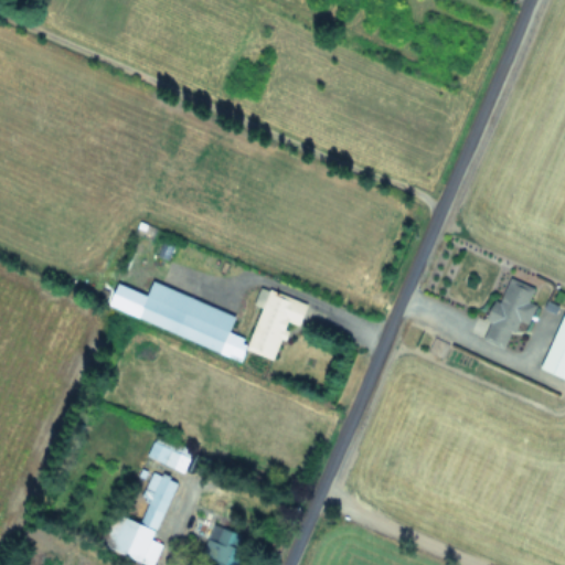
[(477,340),(502,349),(512,320),(524,324),(532,305),(525,302),(531,288),(504,278),(496,301),(491,300),(477,340)]
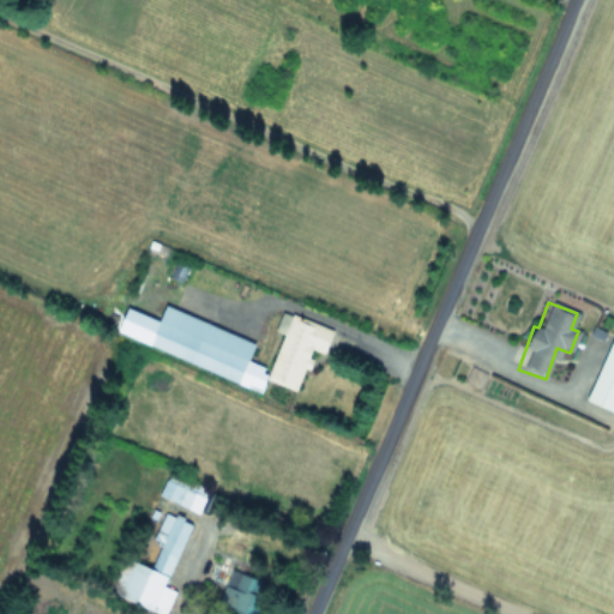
[(258,343),(166,308),(161,321),(140,314),(131,342),(242,384),(258,343)]
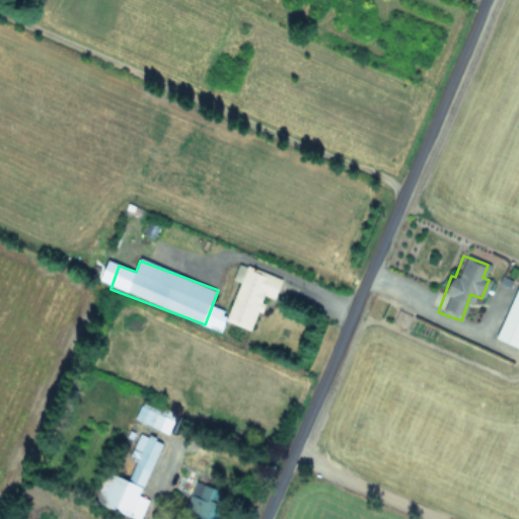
[(239,283),(224,321),(250,331),(264,297),(276,302),(284,283),(240,266),(234,281),(239,283)]
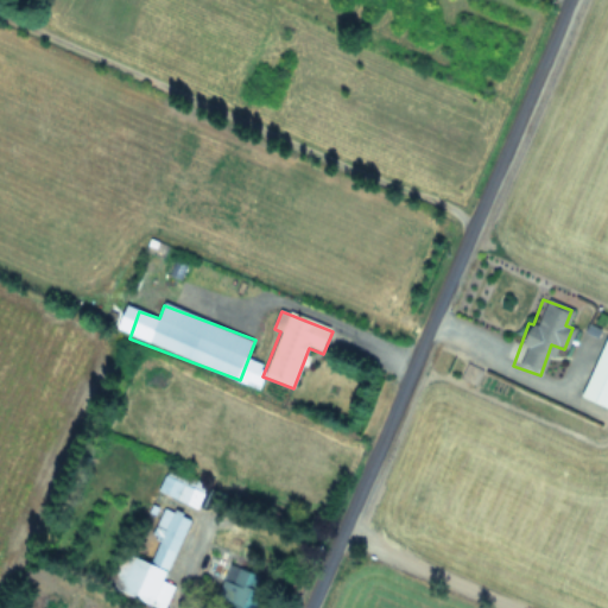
[(605,409),(607,399),(607,333),(605,331),(577,398),(605,409)]
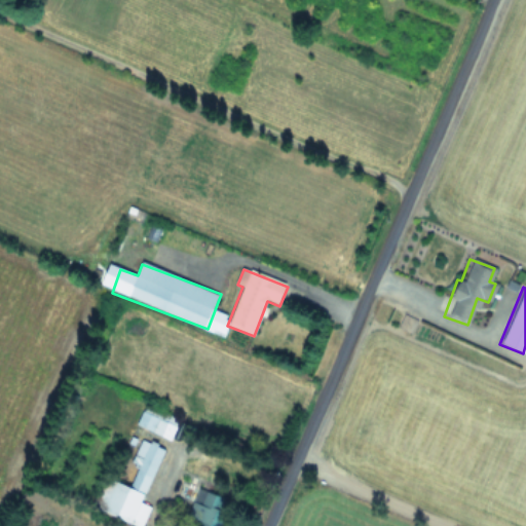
[(178,422),(145,407),(137,425),(170,441),(178,422)]
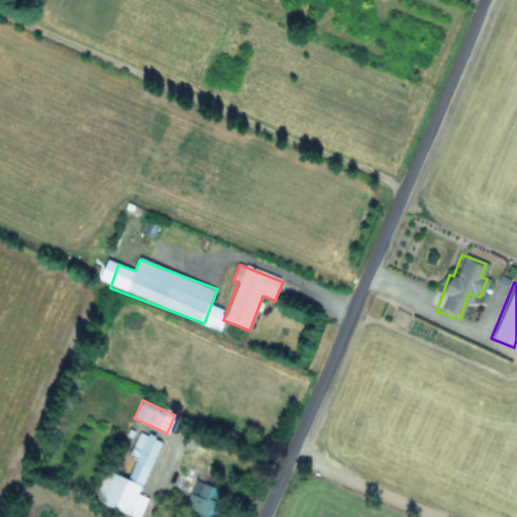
[(135,516),(138,516),(147,499),(140,496),(164,441),(139,431),(128,457),(135,460),(127,479),(102,468),(89,497),(135,516)]
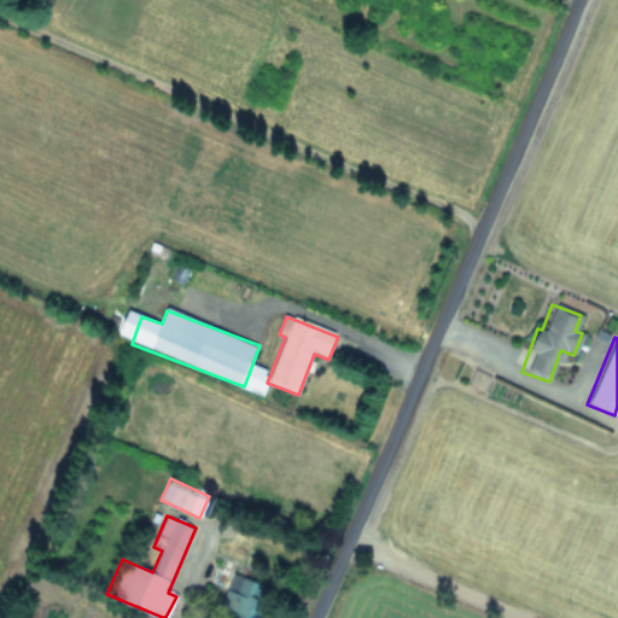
[(220,612),(234,617),(260,617),(272,586),(235,572),(220,612)]
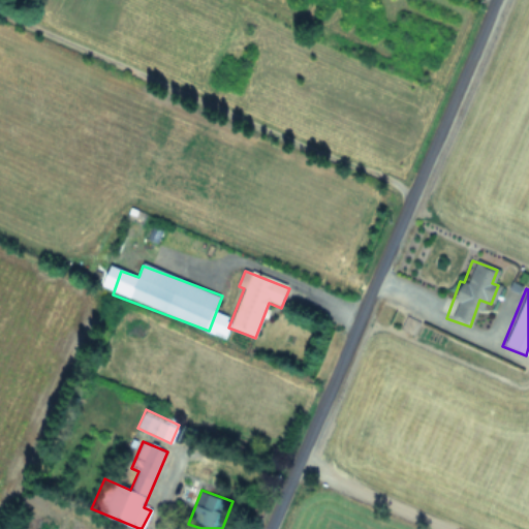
All buildings are outlined.
